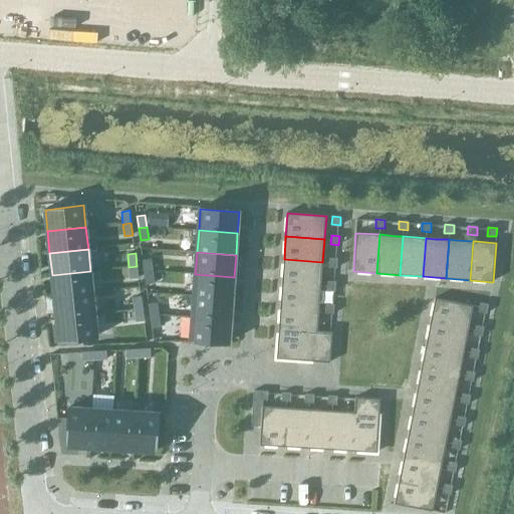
[(337,268),(337,259),(329,258),(328,267),(337,268)]
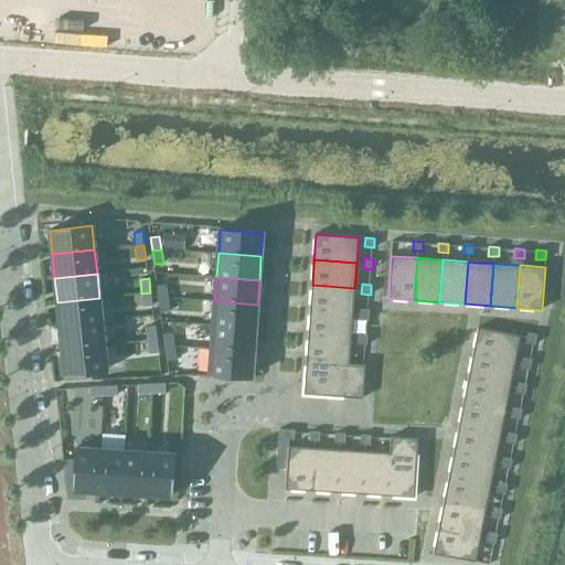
[(159,299),(168,298),(166,285),(157,286),(159,299)]
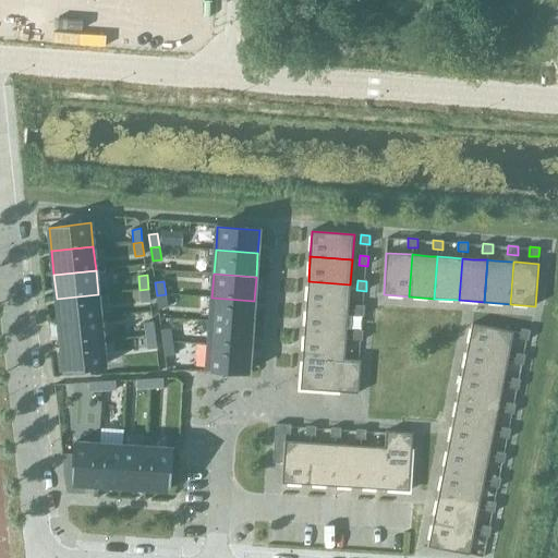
[(350,284),(308,281),(306,306),(349,310),(350,284)]
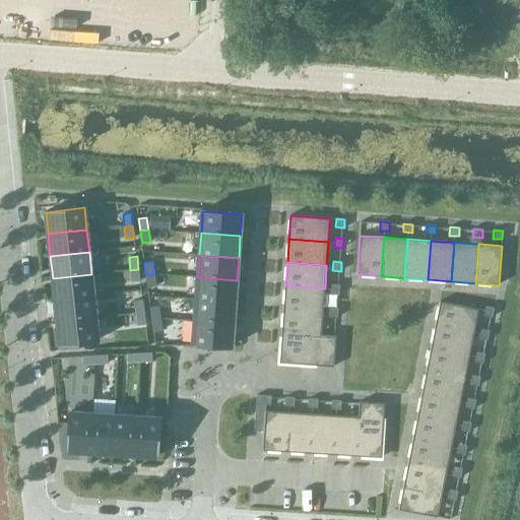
[(140,281),(138,269),(130,270),(132,282),(140,281)]
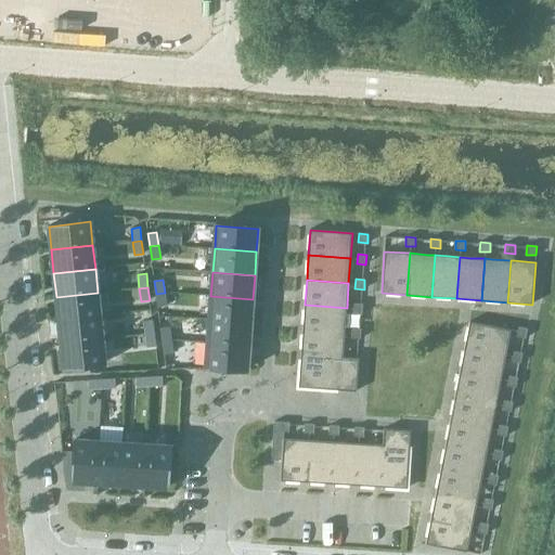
[(100,315),(98,293),(56,297),(59,321),(100,315)]
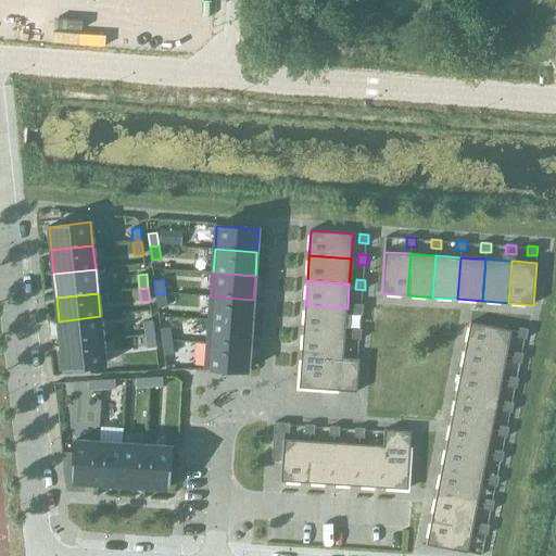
[(158,307),(167,306),(165,293),(156,294),(158,307)]
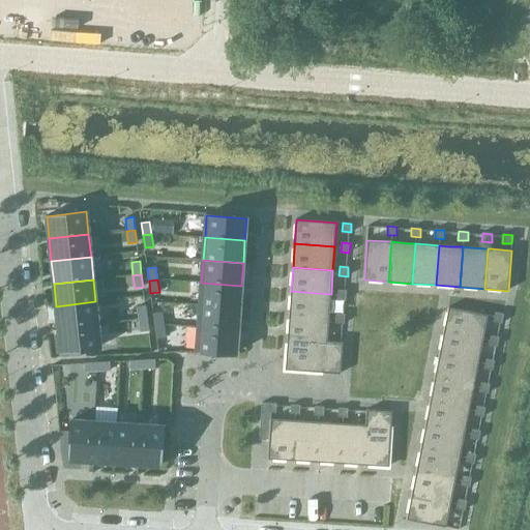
[(200,305),(239,308),(241,286),(201,283),(200,305)]
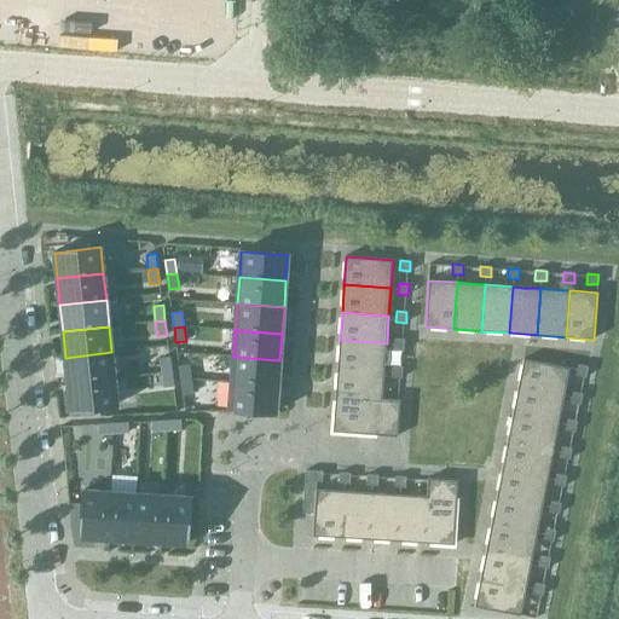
[(404,351),(405,340),(394,339),(394,350),(404,351)]
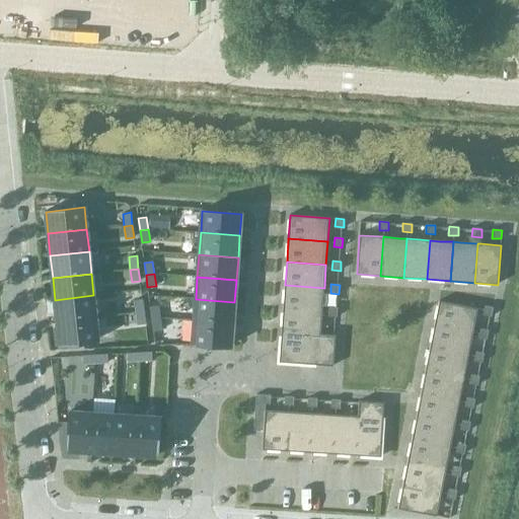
[(322,311),(324,288),(285,285),(283,308),(322,311)]
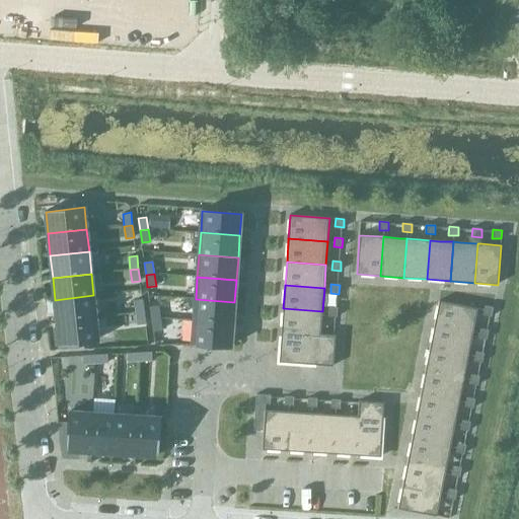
[(96,317),(93,295),(55,300),(57,321),(96,317)]
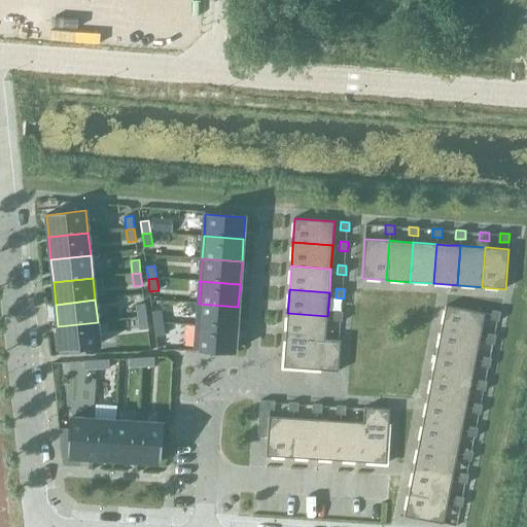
[(144,304),(136,305),(138,317),(146,316),(144,304)]
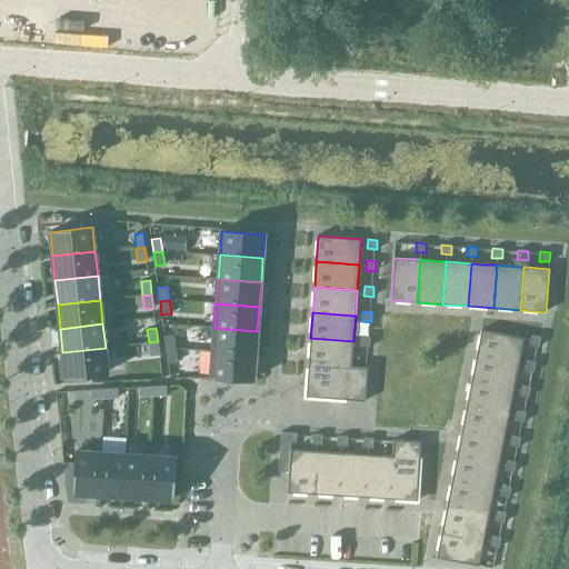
[(212,352),(256,355),(257,331),(215,328),(212,352)]
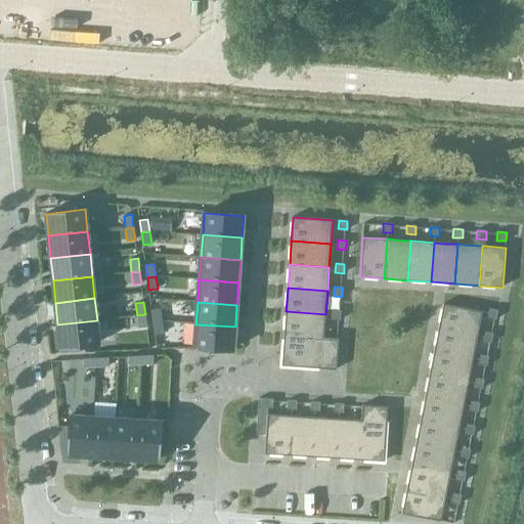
[(443,304),(439,328),(478,335),(482,311),(443,304)]
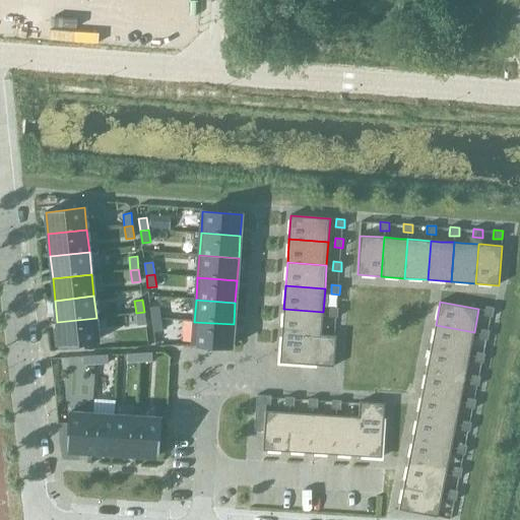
[(160,319),(158,306),(150,307),(152,320),(160,319)]
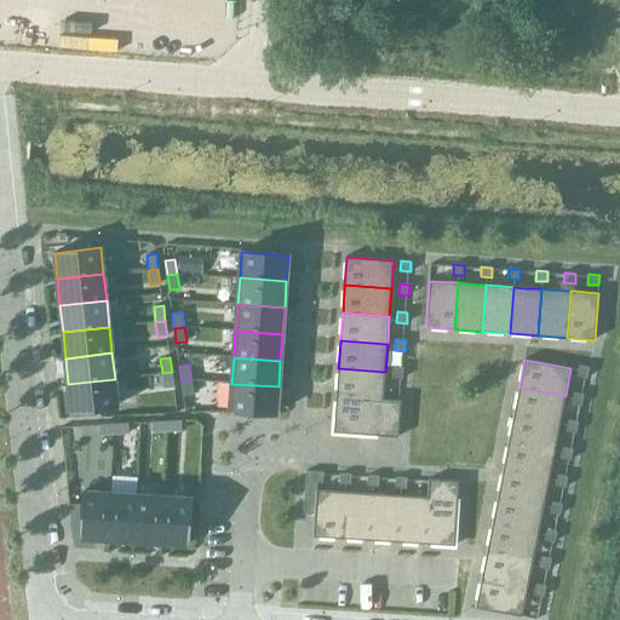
[(577,377),(587,378),(590,367),(579,366),(577,377)]
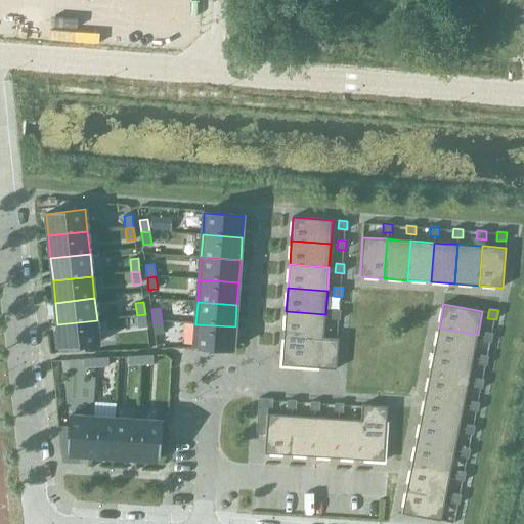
[(340,320),(341,311),(333,310),(332,319),(340,320)]
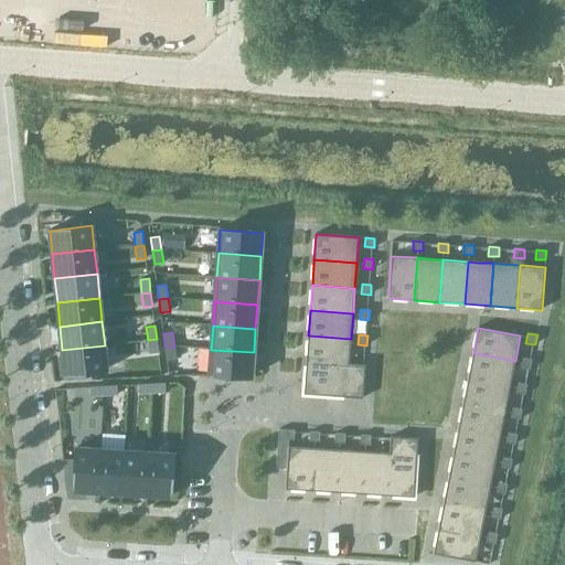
[(349,363),(351,339),(308,336),(307,361),(349,363)]
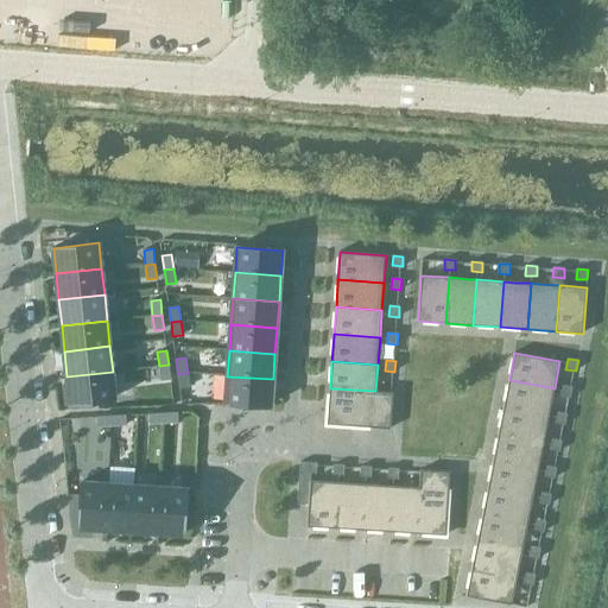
[(169,365),(159,366),(162,380),(171,379),(169,365)]
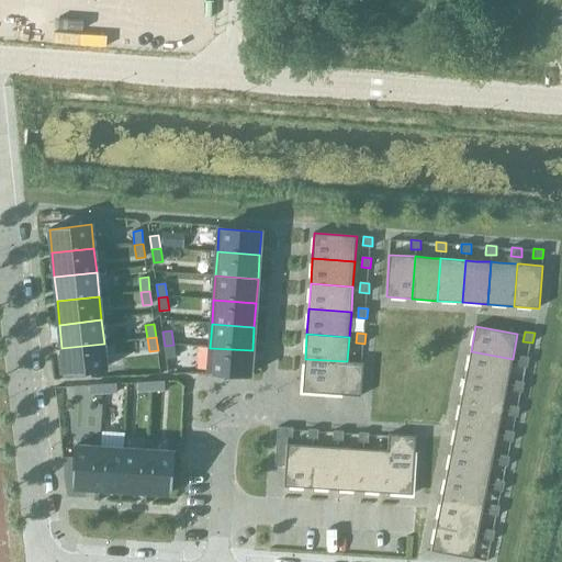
[(107,368),(104,344),(62,348),(64,372),(107,368)]
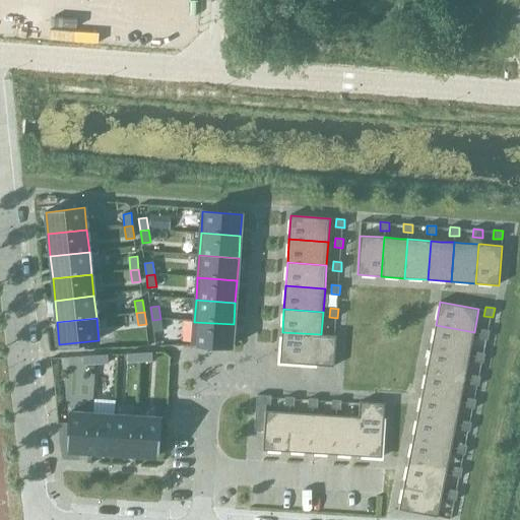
[(161,331),(160,319),(152,320),(153,332),(161,331)]
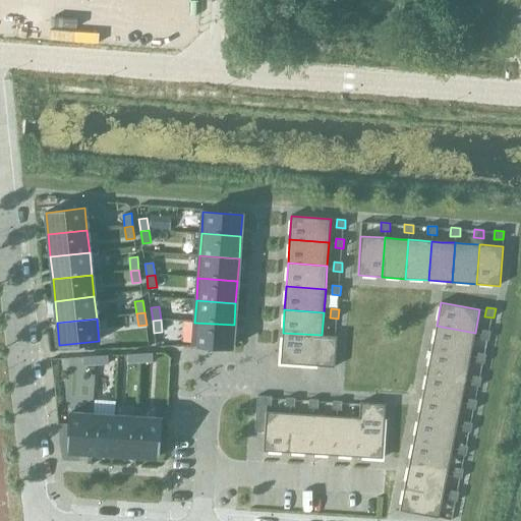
[(232,347),(234,325),(194,323),(192,344),(232,347)]
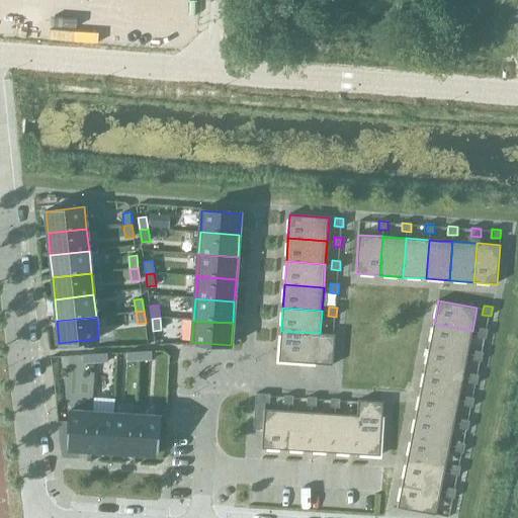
[(467,354),(472,331),(434,324),(429,346),(467,354)]
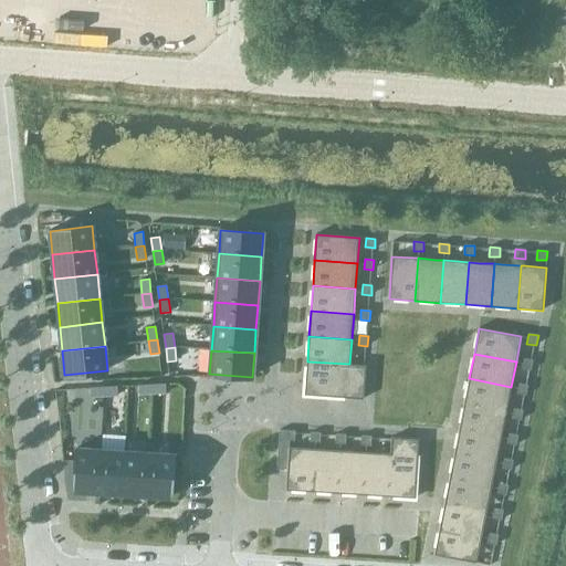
[(523,358),(522,368),(531,370),(533,360),(523,358)]
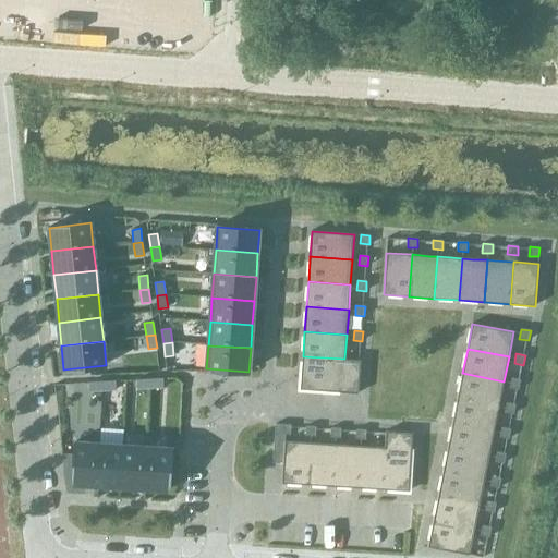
[(361,360),(344,359),(303,356),(300,389),(359,393),(361,360)]
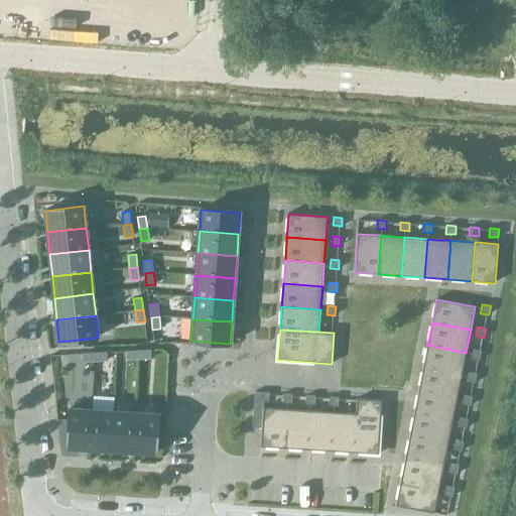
[(462,376),(466,353),(427,345),(423,368),(462,376)]
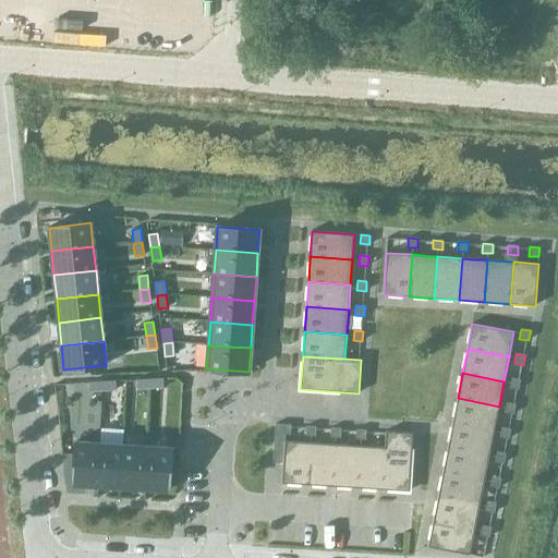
[(164,378),(150,379),(150,388),(164,388),(164,378)]
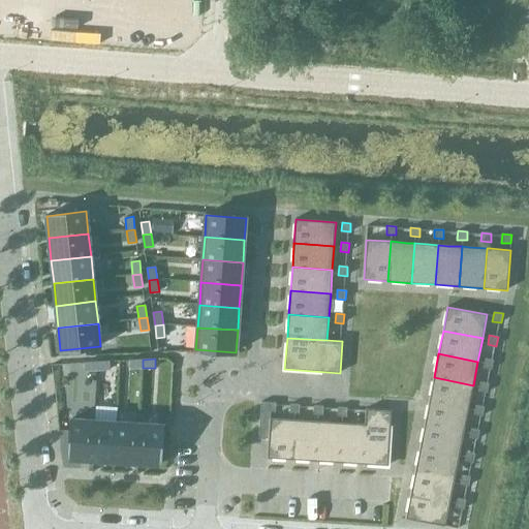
[(483,368),(492,370),(494,360),(485,359),(483,368)]
